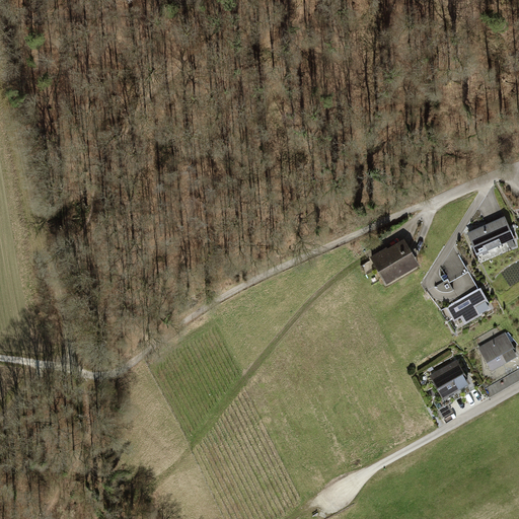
[(505,216),(467,233),(477,255),(515,238),(505,216)]
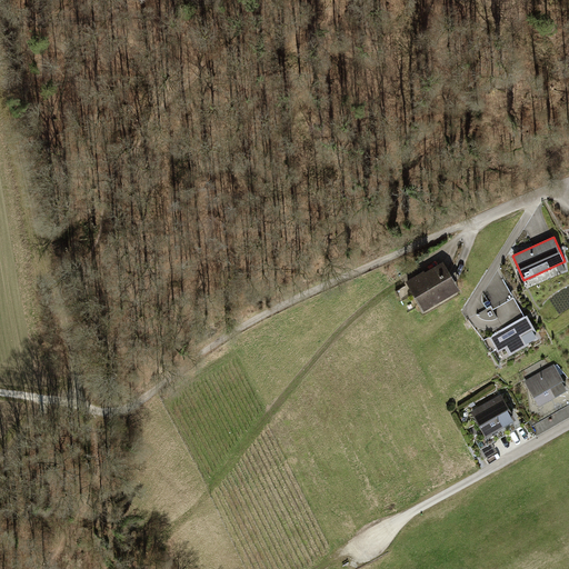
[(406,281),(425,311),(460,289),(442,261),(425,272),(423,270),(406,281)]
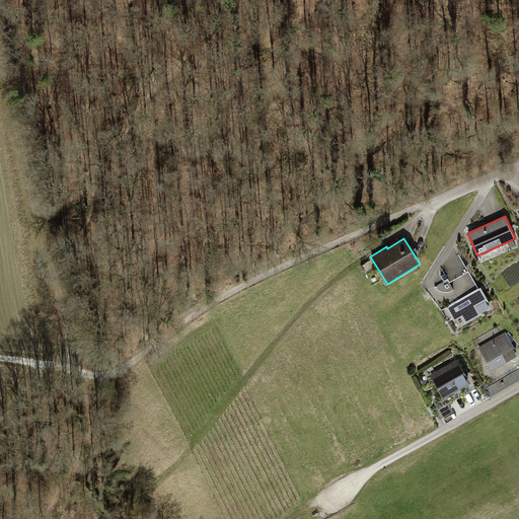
[(452,286),(458,298),(479,286),(468,265),(454,273),(449,264),(445,266),(450,275),(444,278),(449,288),(452,286)]
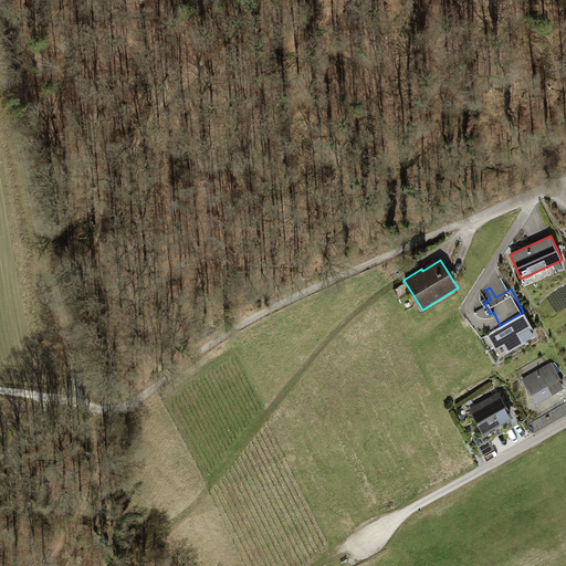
[(565,289),(555,299),(563,307),(565,304),(565,289)]
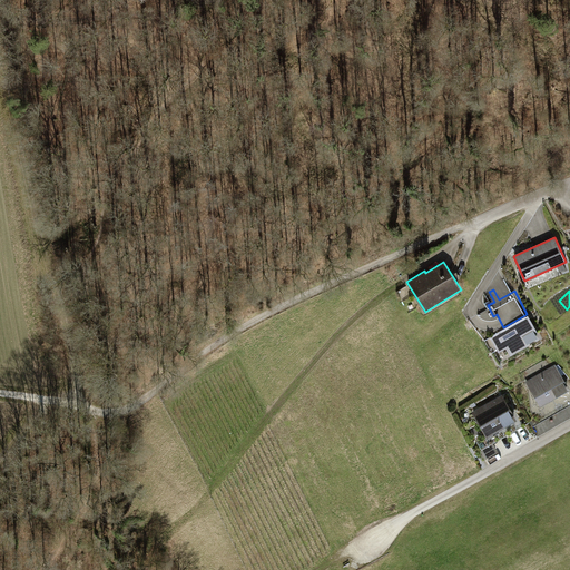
[(500,362),(539,340),(527,317),(487,341),(500,362)]
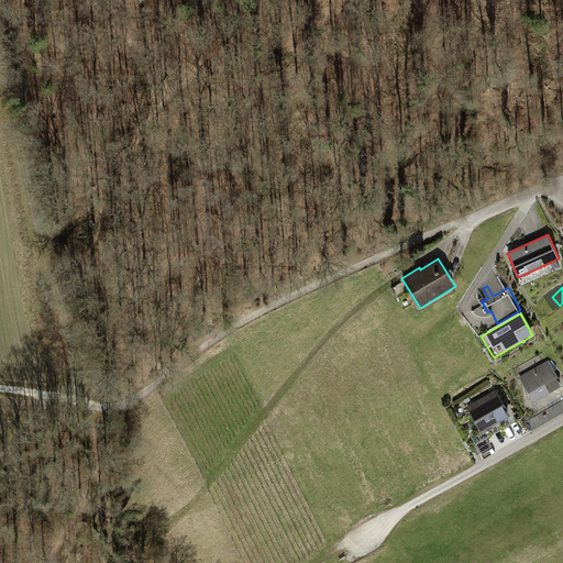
[(562,385),(549,360),(519,377),(533,401),(562,385)]
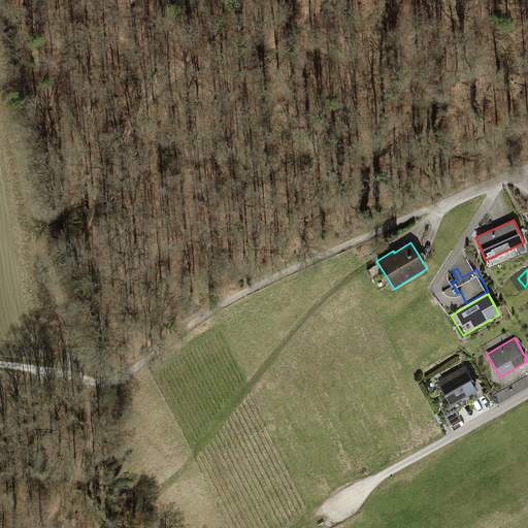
[(465,366),(437,382),(451,406),(480,390),(465,366)]
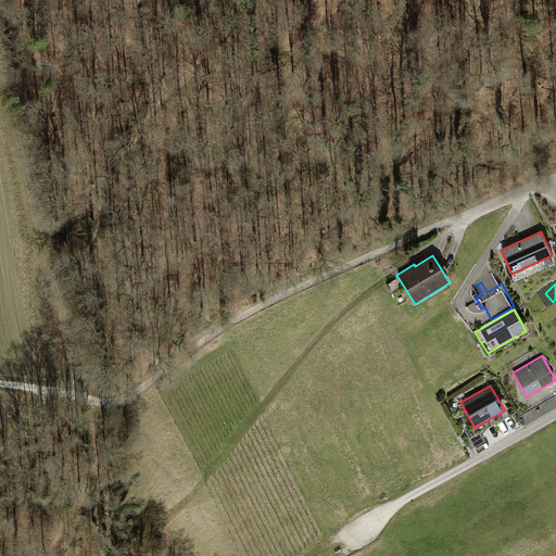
All buildings are outlined.
